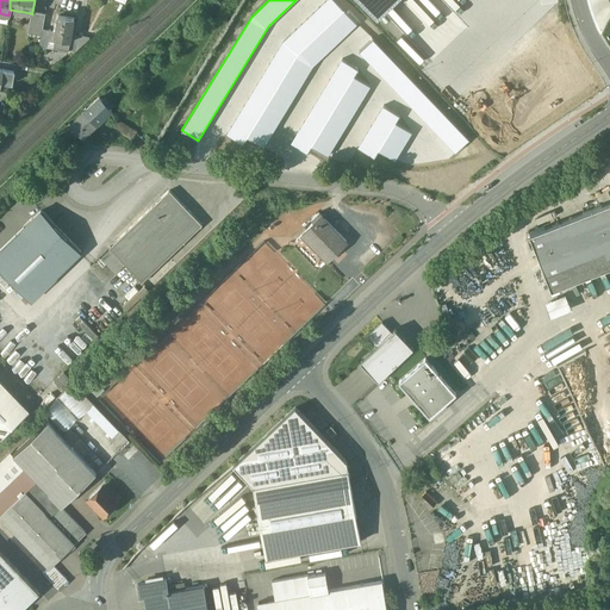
[(263,147),(312,64),(358,23),(335,0),(328,0),(281,45),(231,128),(263,147)]
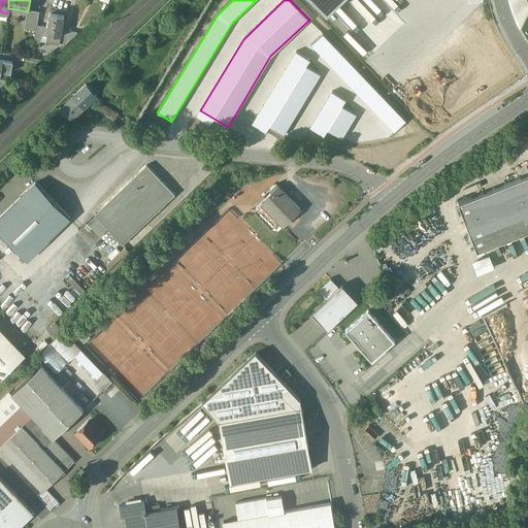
[(315,0),(327,12),(340,0),(315,0)]
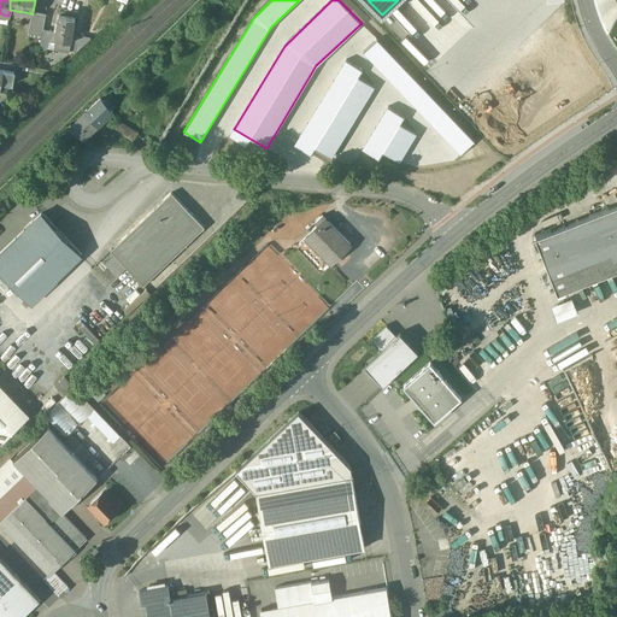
[(46,15),(33,12),(33,15),(31,13),(30,22),(29,33),(42,35),(42,29),(46,15)]
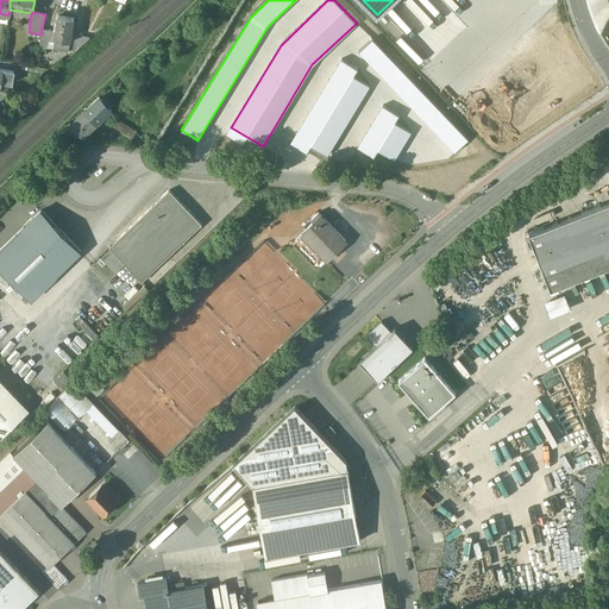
[(74,18),(58,16),(56,31),(55,38),(70,42),(74,18)]
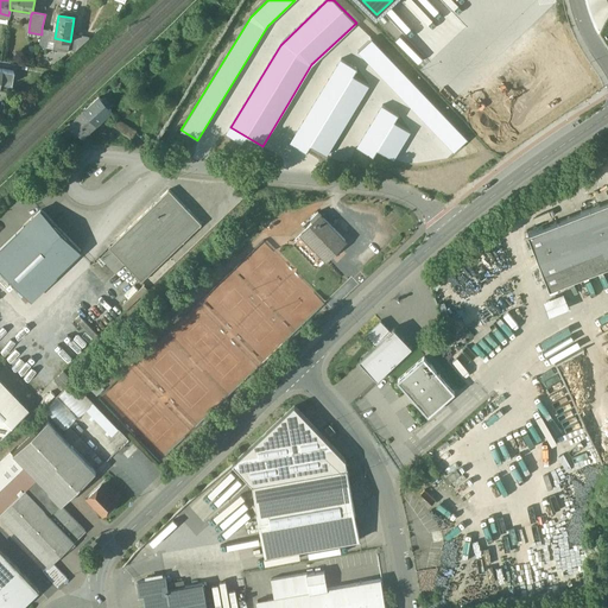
[(50,30),(42,29),(42,35),(39,45),(46,48),(48,40),(50,30)]
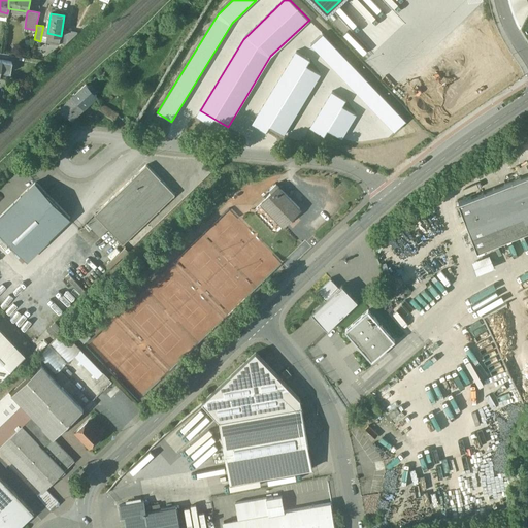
[(61,36),(47,33),(46,36),(46,41),(59,44),(61,36)]
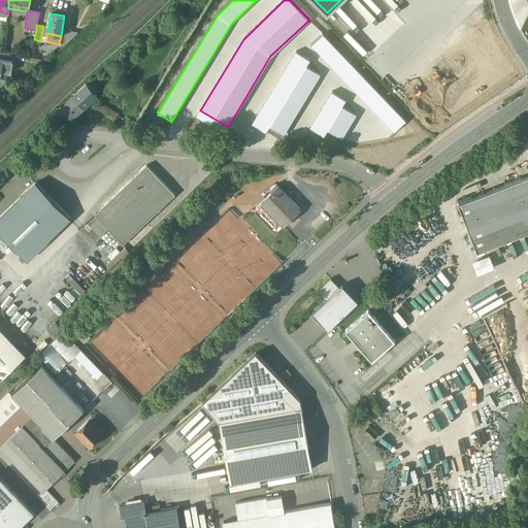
[(395,132),(406,121),(323,34),(311,44),(395,132)]
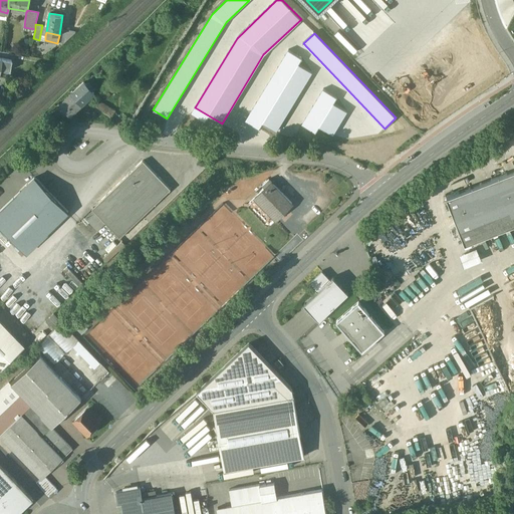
[(302,58),(288,50),(245,120),(259,129),(262,123),(276,132),(312,71),(298,63),(302,58)]
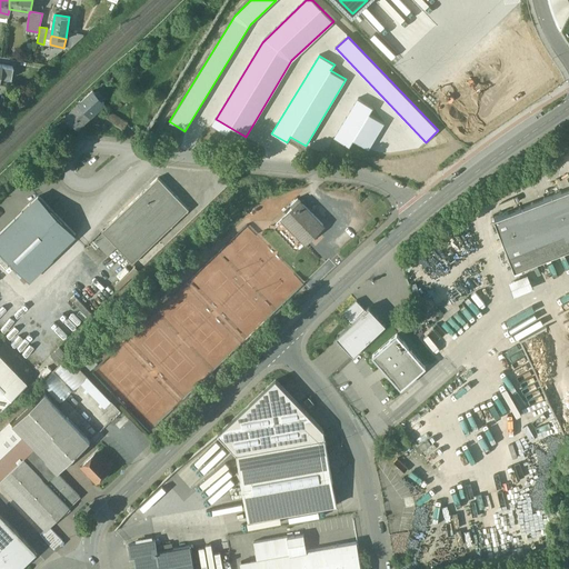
[(12,67),(1,65),(0,71),(0,76),(10,79),(12,67)]
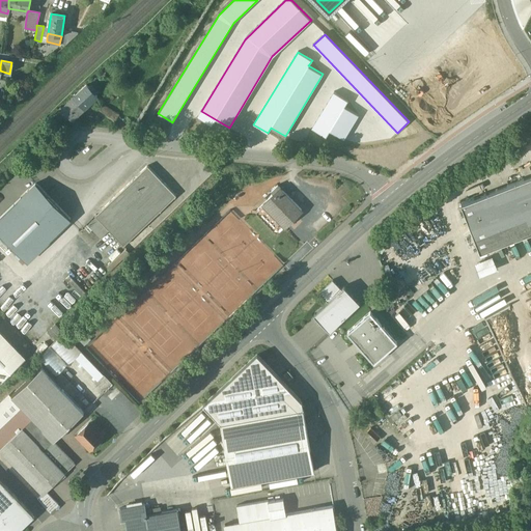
[(86,85),(75,96),(85,108),(98,96),(94,93),(96,91),(91,86),(89,88),(86,85)]
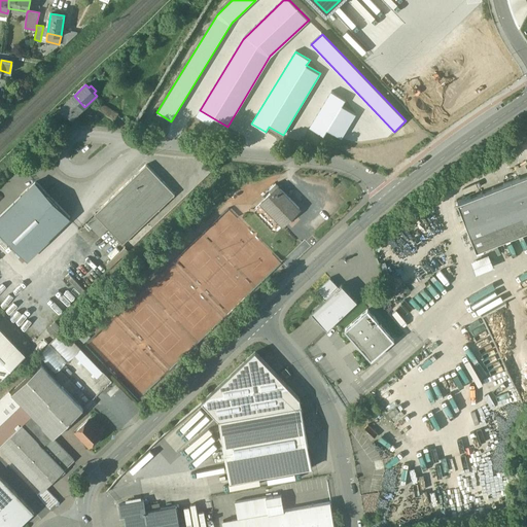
[(331,92),(309,128),(323,136),(326,130),(342,139),(356,115),(342,106),(345,100),(331,92)]
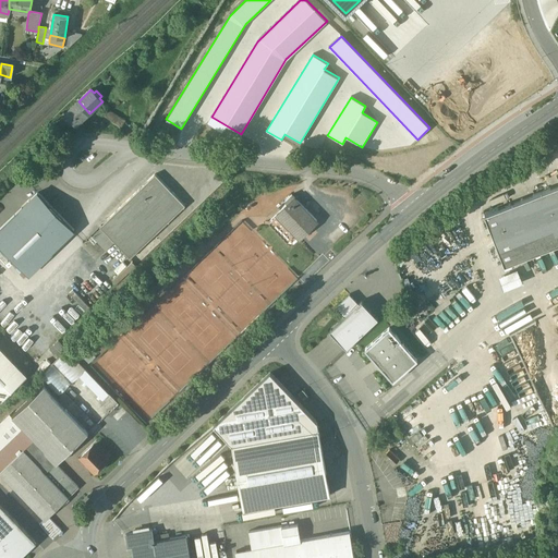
[(89,113),(79,101),(65,113),(68,117),(65,119),(71,125),(73,122),(76,125),(89,113)]
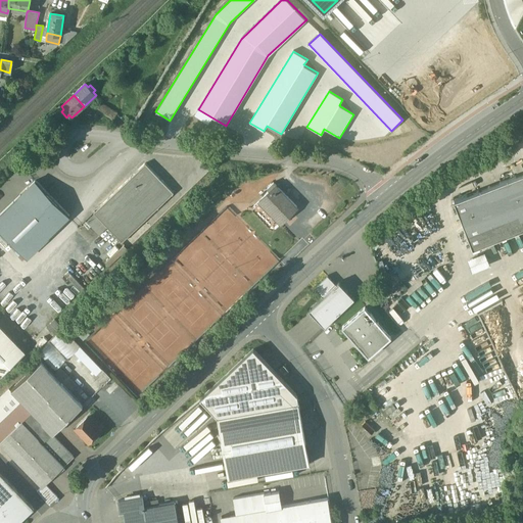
[(109,109),(99,102),(96,108),(105,114),(109,109)]
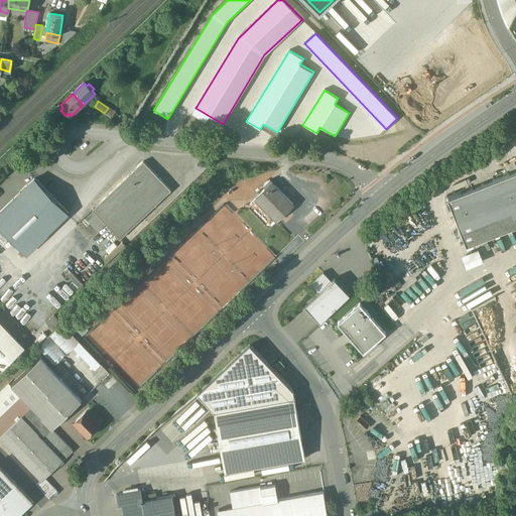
[(116,112),(108,108),(104,113),(112,118),(116,112)]
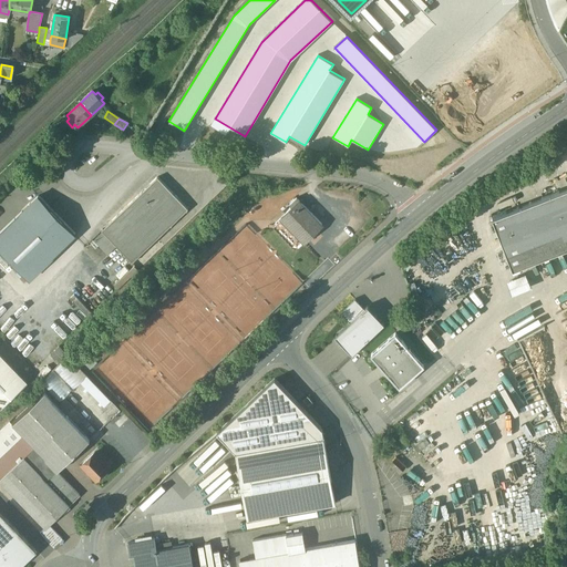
[(157,177),(102,230),(132,263),(188,209),(157,177)]
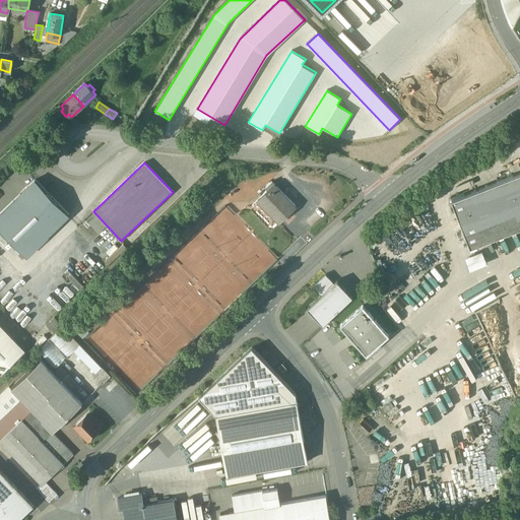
[(519,172),(452,198),(470,246),(519,226),(519,172)]
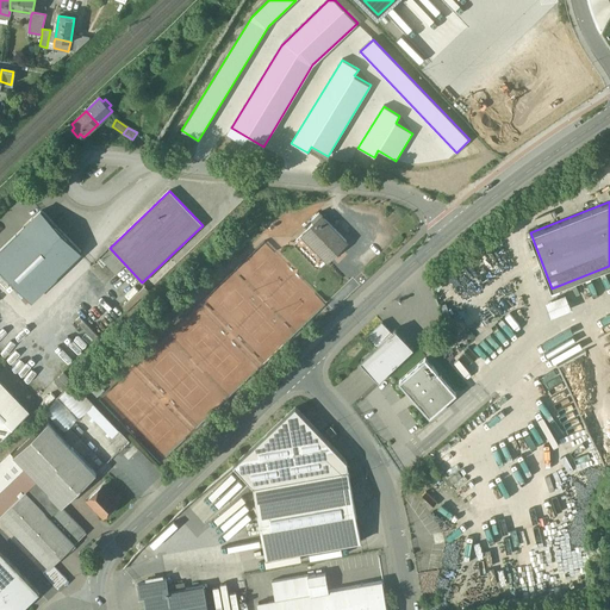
[(42,212),(0,250),(0,271),(30,302),(81,253),(42,212)]
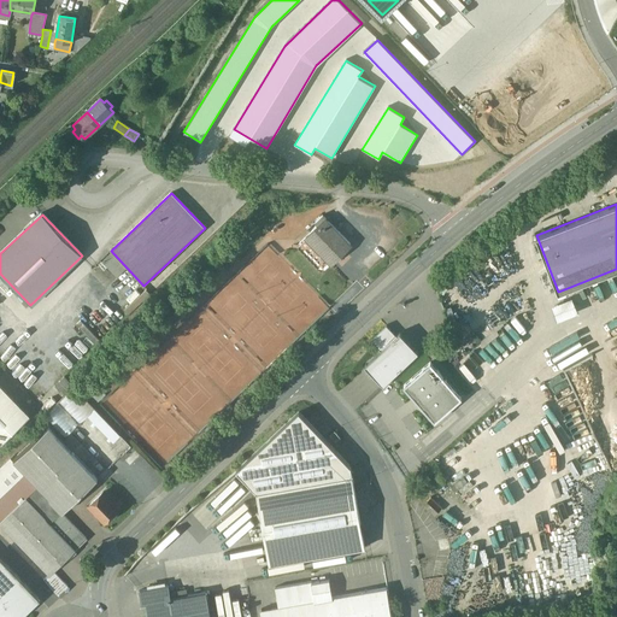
[(351,245),(325,218),(321,224),(318,227),(310,234),(331,257),(344,245),(347,248),(351,245)]
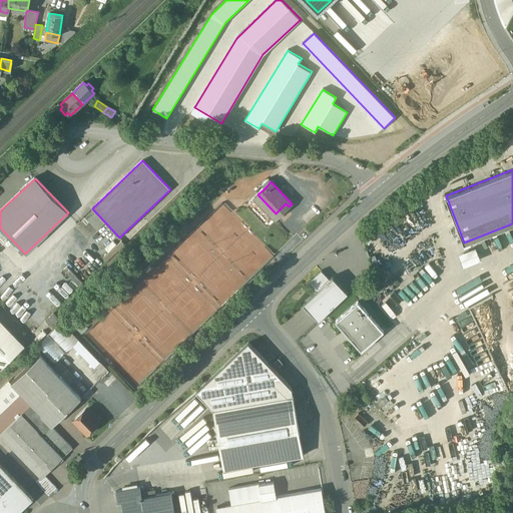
[(276,213),(258,194),(253,198),(275,220),(289,206),(286,203),(276,213)]
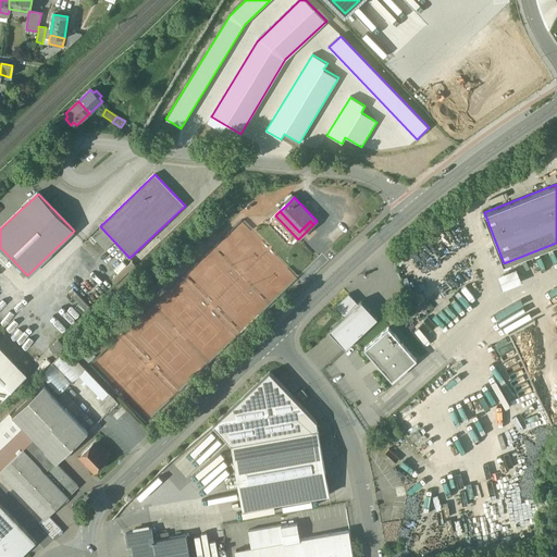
[(517,268),(497,276),(503,291),(522,282),(517,268)]
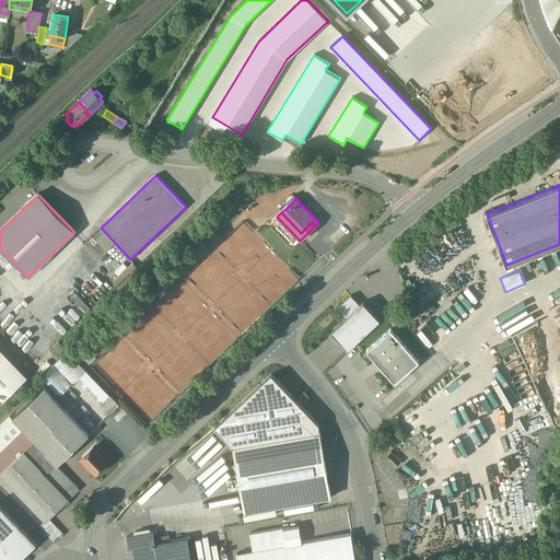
[(351,295),(337,308),(346,318),(360,305),(351,295)]
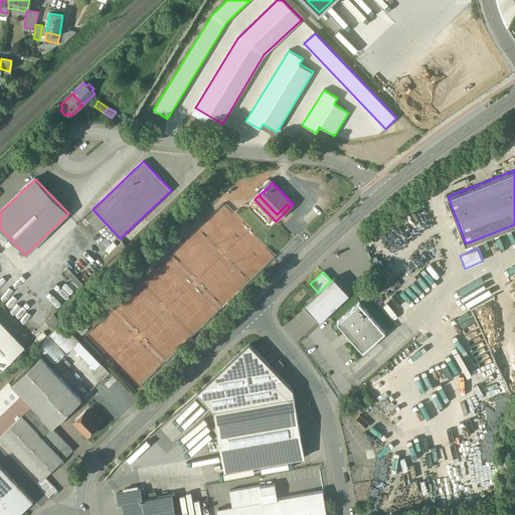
[(318,293),(305,306),(320,322),(349,294),(334,278),(331,281),(318,293)]
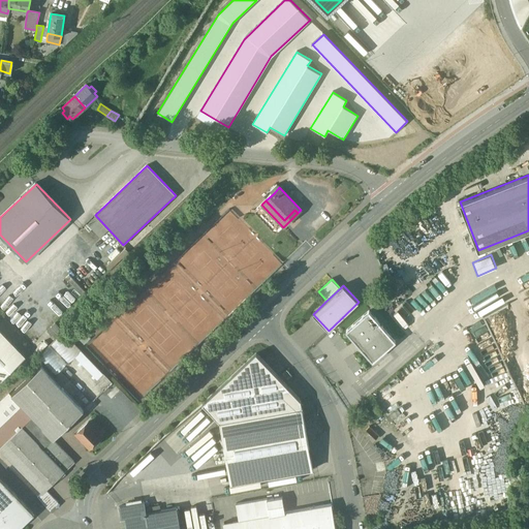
[(396,341),(369,311),(346,331),(373,361),(396,341)]
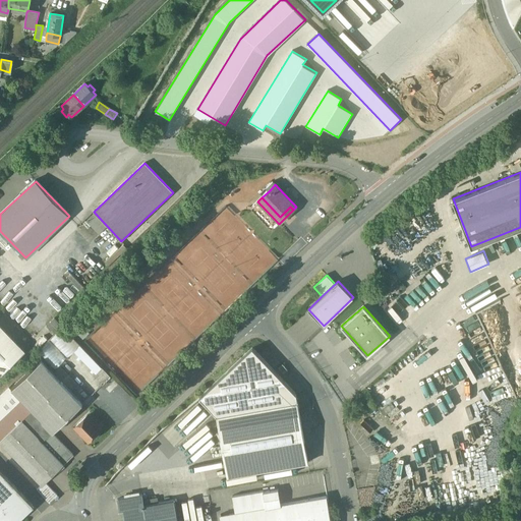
[(461,316),(461,326),(477,326),(477,316),(461,316)]
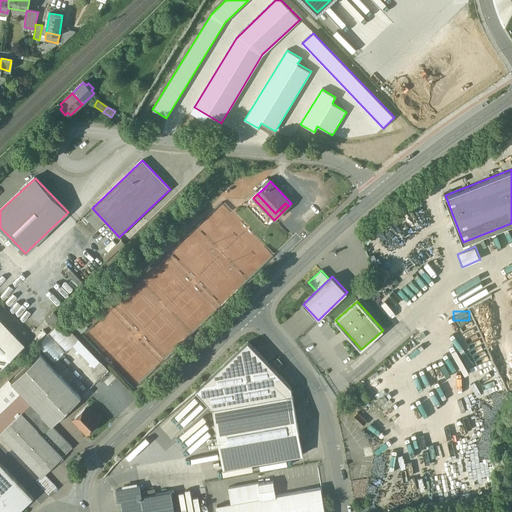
[(0,367),(24,345),(0,320),(0,367)]
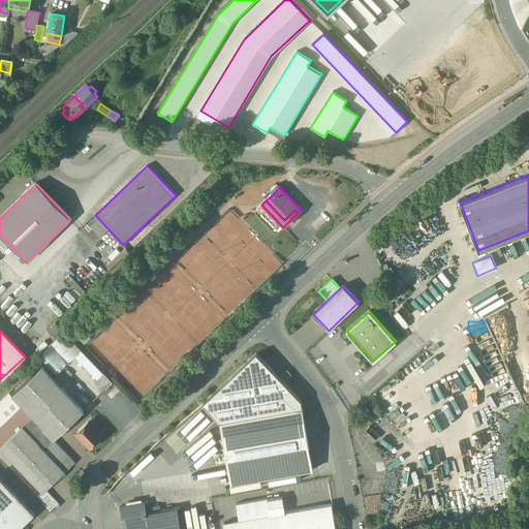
[(73,355),(93,376),(99,371),(62,332),(39,353),(56,372),(73,355)]
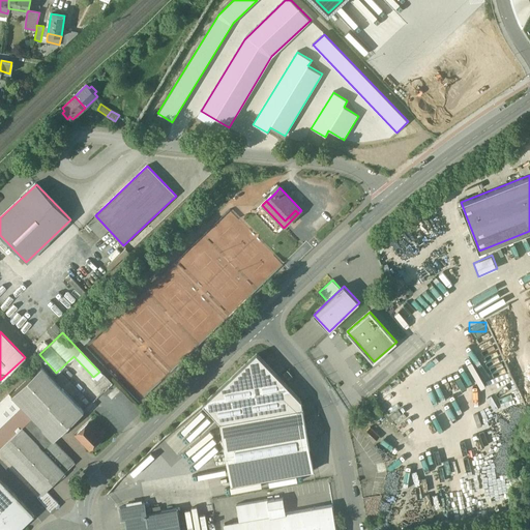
[(301,401),(257,354),(203,405),(221,423),(302,409),(301,401)]
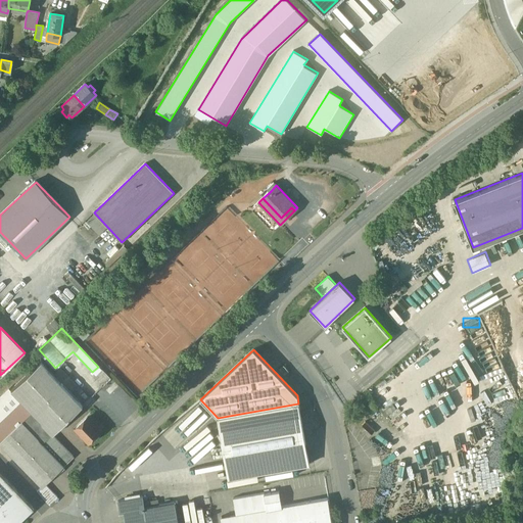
[(40,361),(10,389),(31,412),(53,434),(83,406),(40,361)]
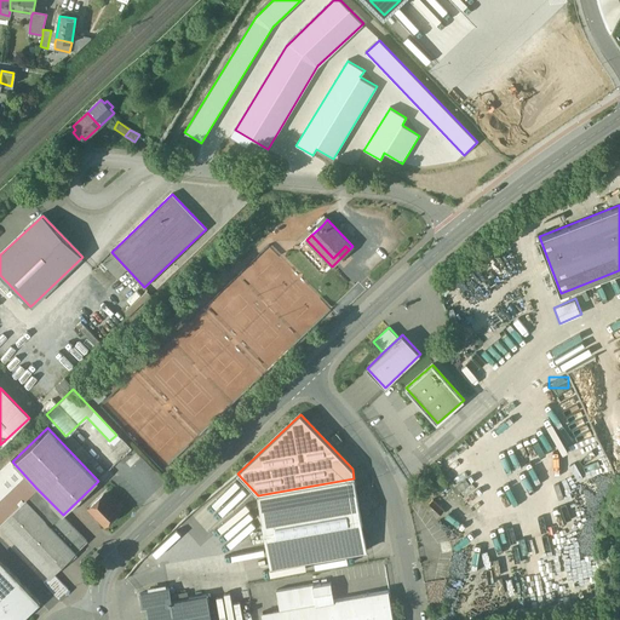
[(342,441),(336,434),(332,437),(338,445),(342,441)]
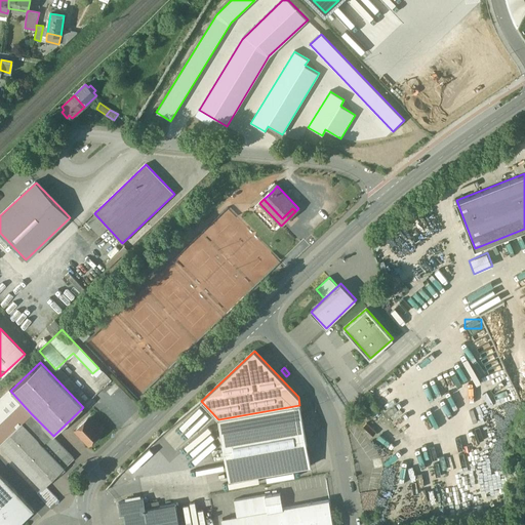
[(115,385),(107,393),(111,397),(119,389),(115,385)]
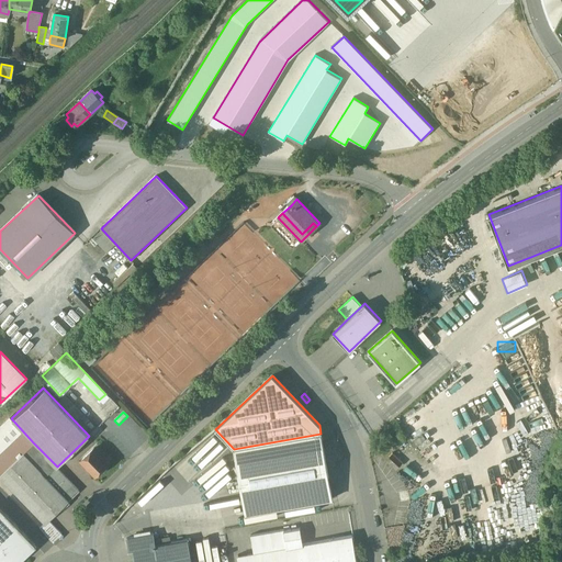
[(11,418),(0,428),(0,474),(23,453),(33,442),(11,418)]
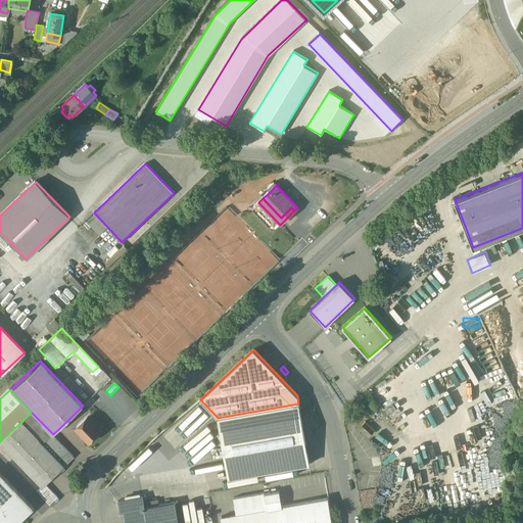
[(298,403),(218,418),(228,478),(310,464),(298,403)]
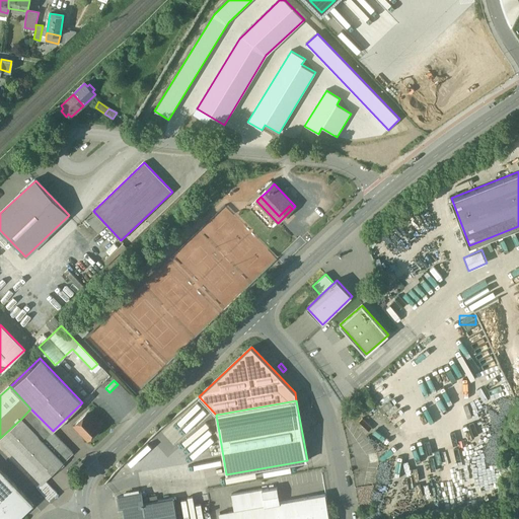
[(53,431),(30,409),(21,419),(43,441),(52,432),(53,431)]
